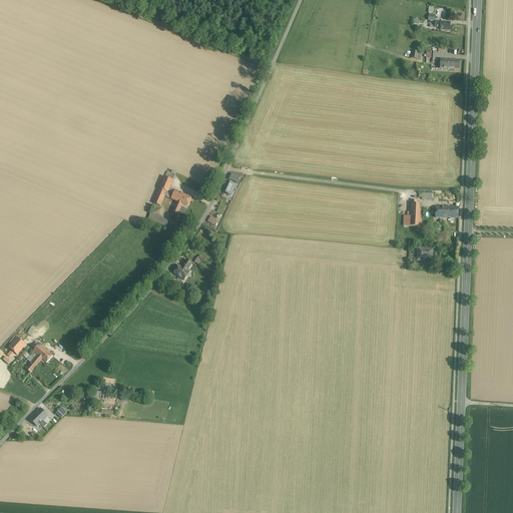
[(450,23),(430,21),(430,27),(440,28),(439,30),(449,31),(450,23)]
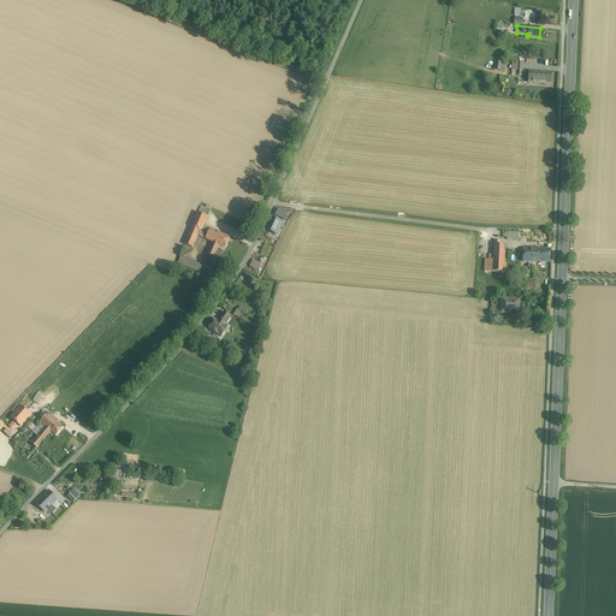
[(551,75),(533,73),(533,83),(551,84),(551,75)]
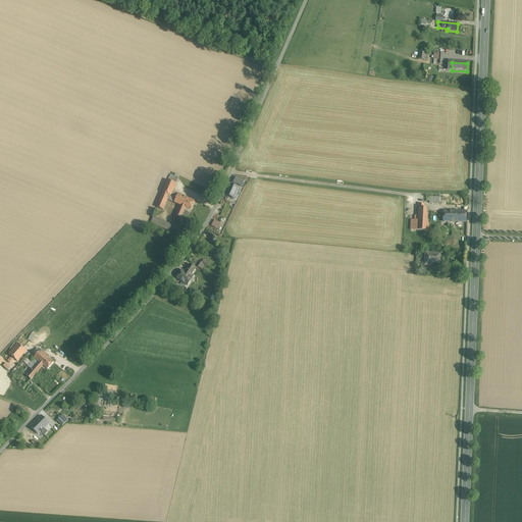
[(236,176),(232,184),(237,186),(241,188),(244,180),(236,176)]
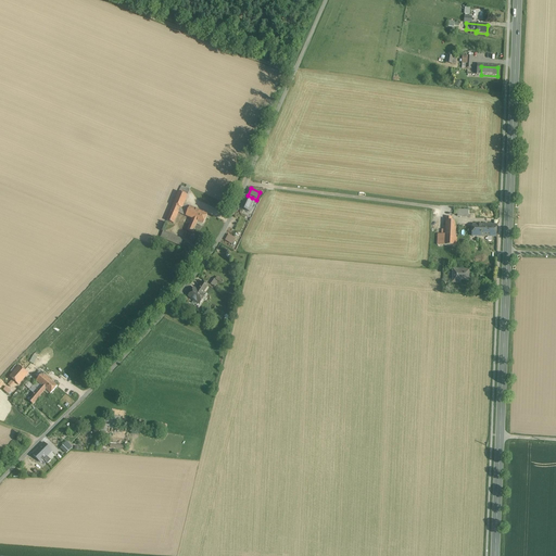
[(178,192),(173,205),(179,209),(181,209),(184,203),(187,197),(178,192)]
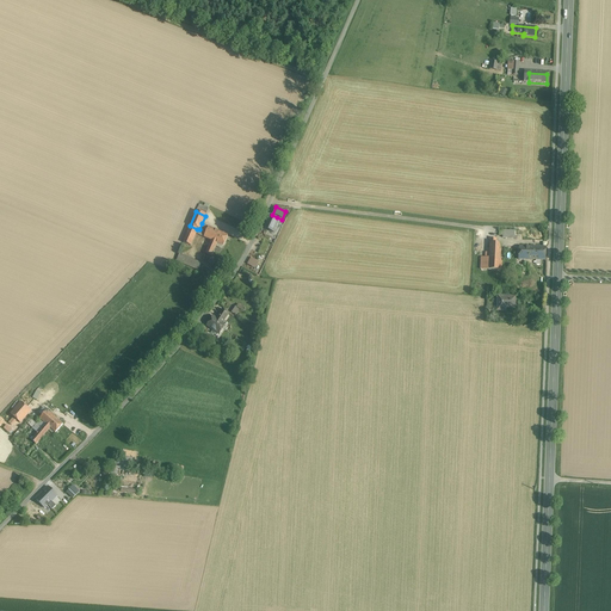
[(275,218),(276,218),(277,217),(272,215),(270,214),(264,228),(269,230),(275,218)]
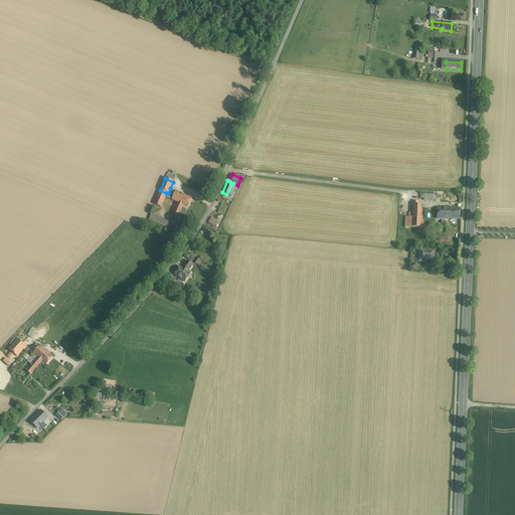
[(226,194),(225,194),(231,197),(236,186),(232,184),(231,184),(226,194)]
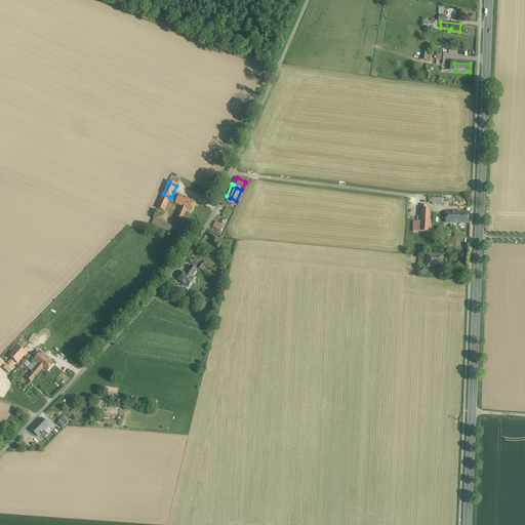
[(173,192),(171,197),(169,197),(168,201),(175,204),(179,195),(173,192)]
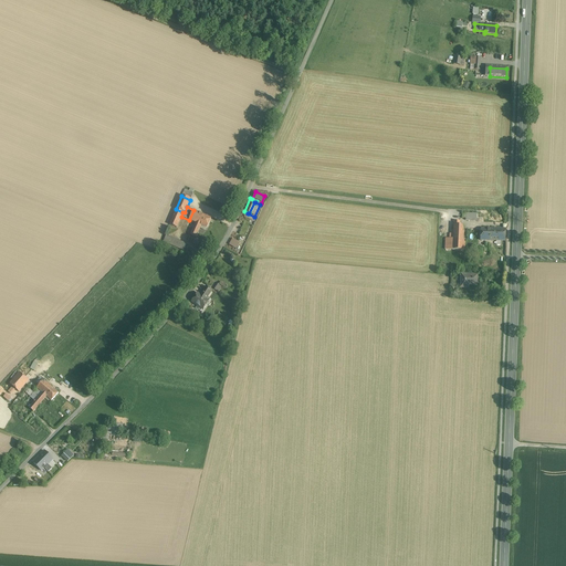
[(182,212),(176,209),(169,224),(177,228),(181,217),(182,212)]
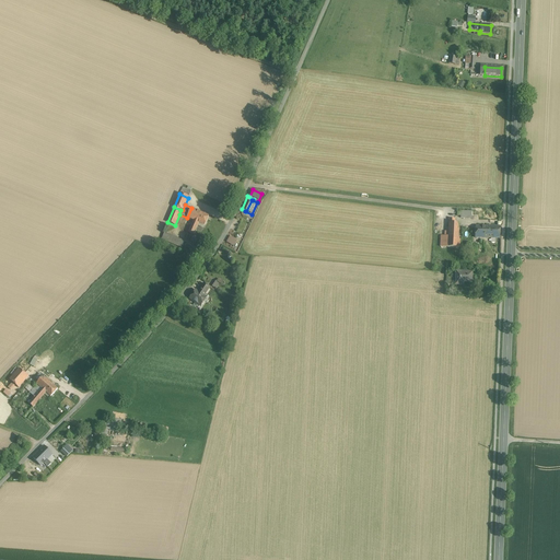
[(200,212),(191,208),(187,218),(195,221),(197,221),(200,212)]
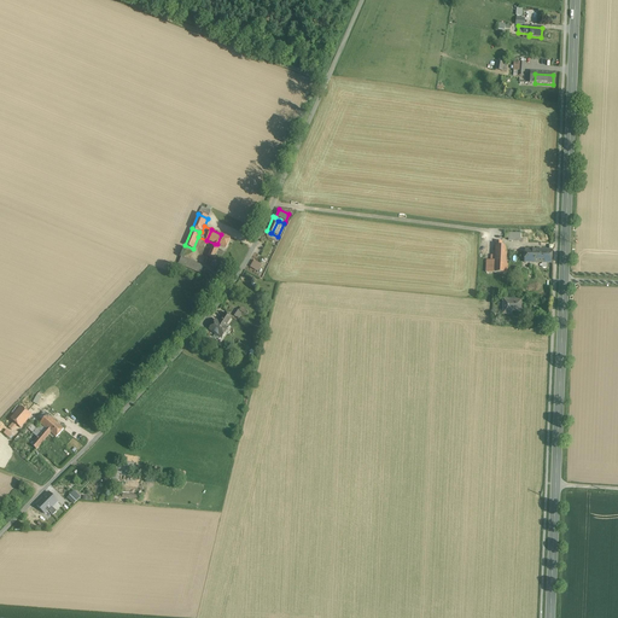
[(231,238),(221,234),(217,244),(221,246),(226,249),(231,238)]
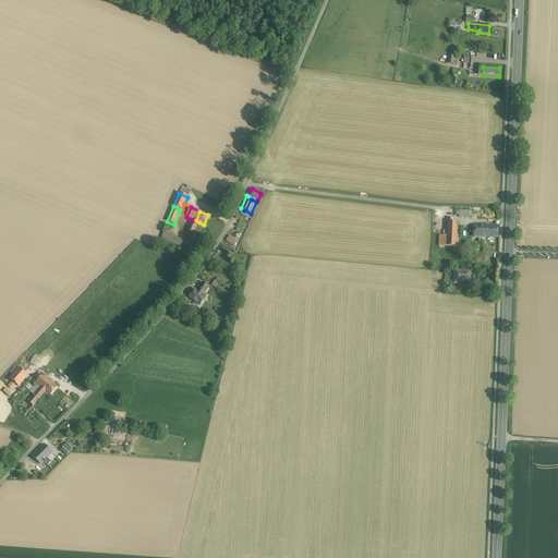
[(196,220),(194,220),(189,231),(194,233),(199,222),(196,220)]
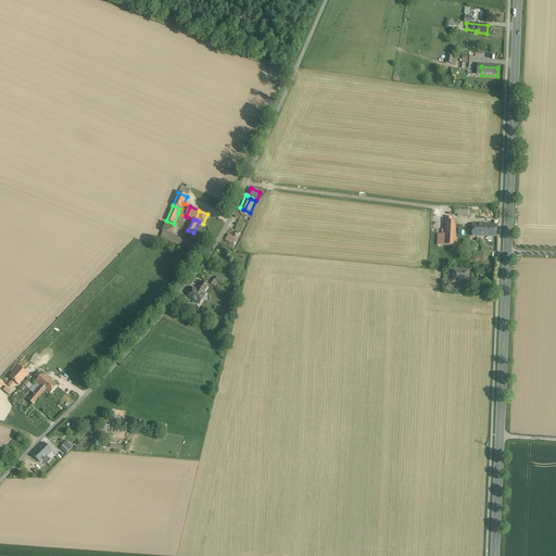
[(452,222),(445,222),(445,235),(438,235),(437,245),(456,247),(457,236),(455,235),(456,222),(452,222)]
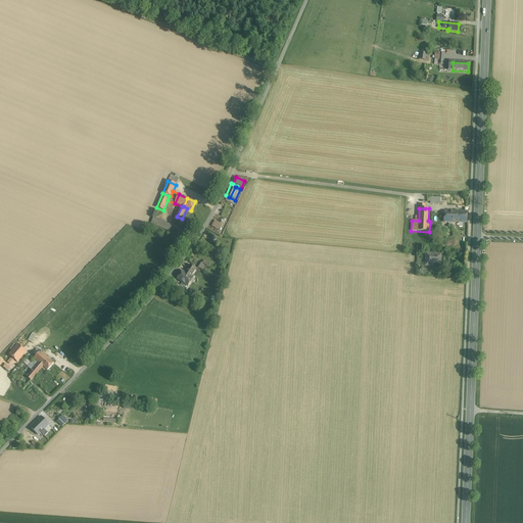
[(453,211),(444,210),(443,222),(453,223),(453,211)]
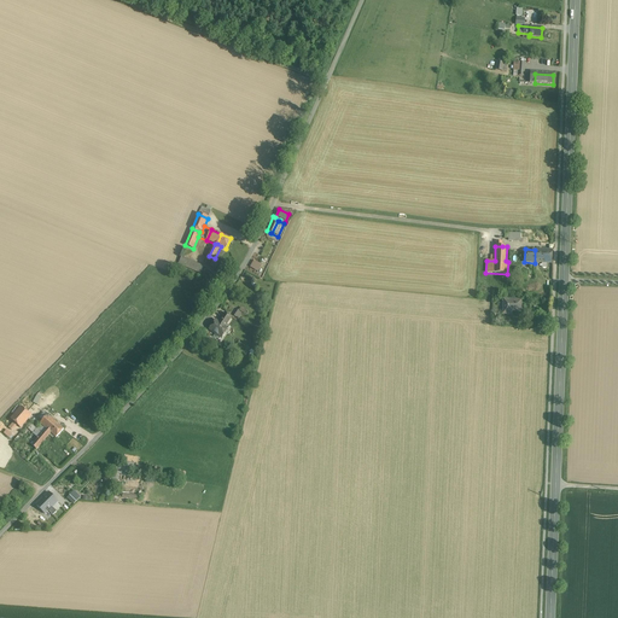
[(552,250),(535,250),(535,263),(552,263),(552,250)]
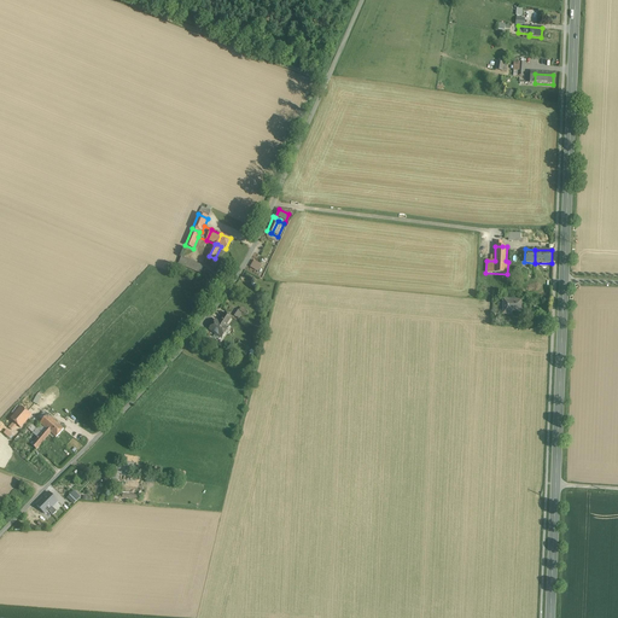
[(204,267),(181,257),(179,264),(200,273),(204,267)]
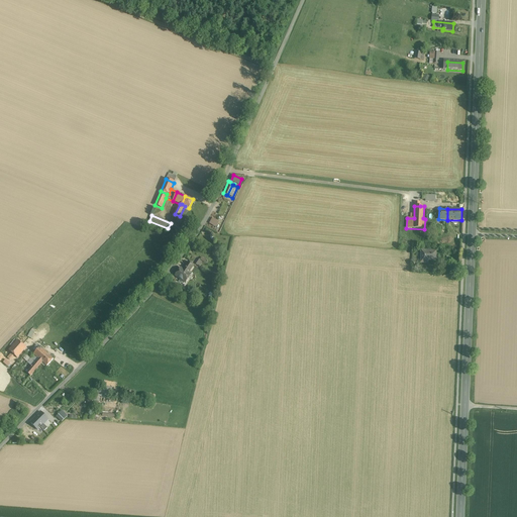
[(212,218),(209,223),(215,227),(218,222),(212,218)]
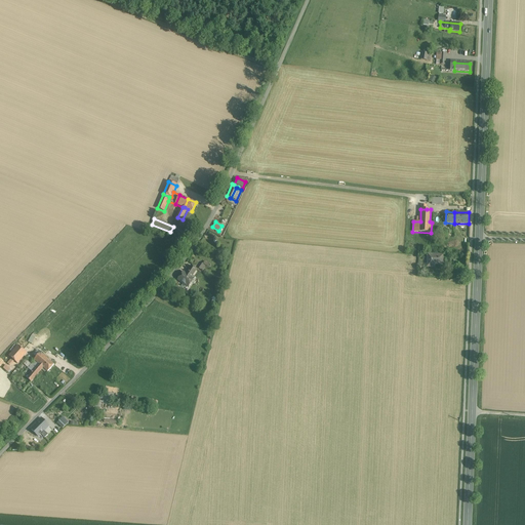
[(442,255),(427,255),(427,268),(432,268),(432,265),(442,265),(442,255)]
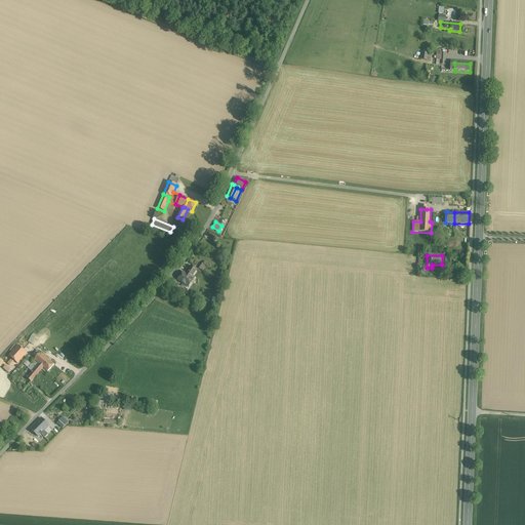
[(196,270),(191,266),(188,272),(193,275),(196,270)]
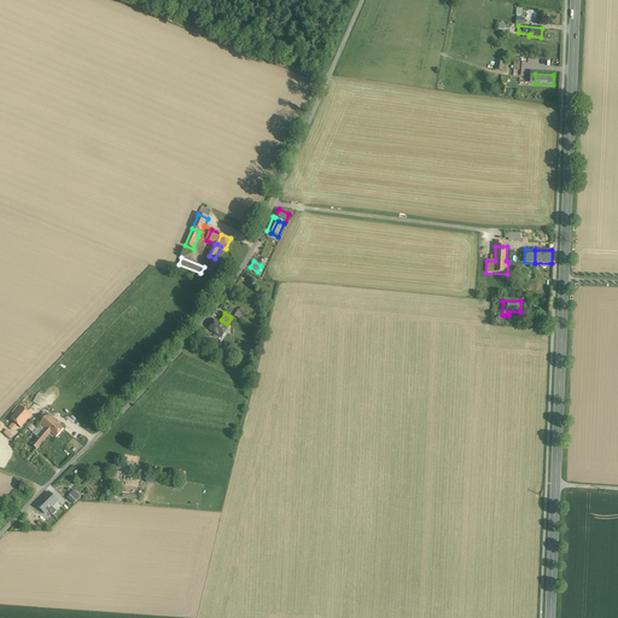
[(221,320),(219,322),(215,320),(209,330),(221,338),(228,328),(225,326),(227,324),(221,320)]
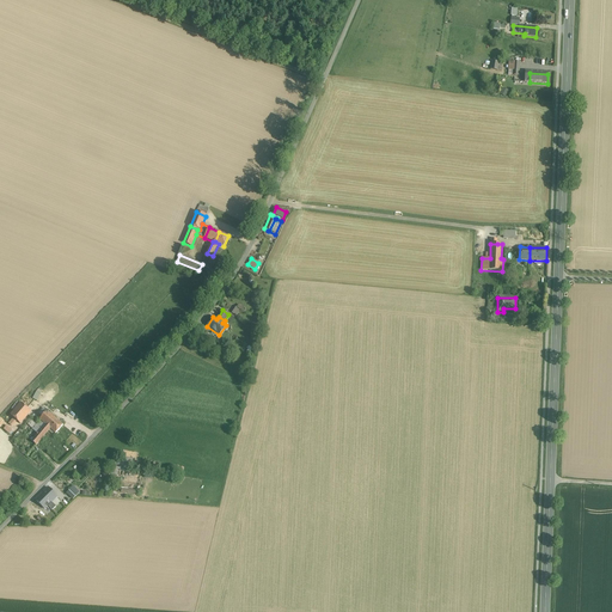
[(20,403),(10,415),(19,424),(31,411),(20,403)]
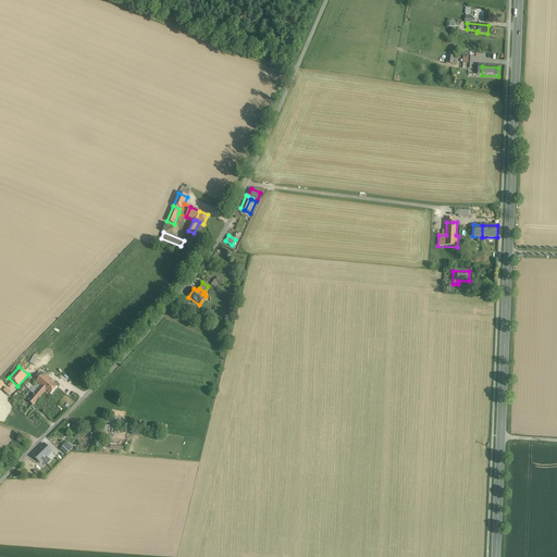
[(58,387),(42,374),(36,382),(37,383),(46,391),(51,395),(58,387)]
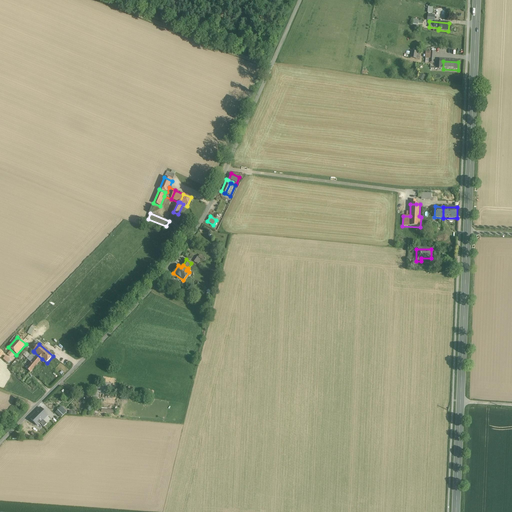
[(38,355),(34,352),(26,361),(30,365),(38,355)]
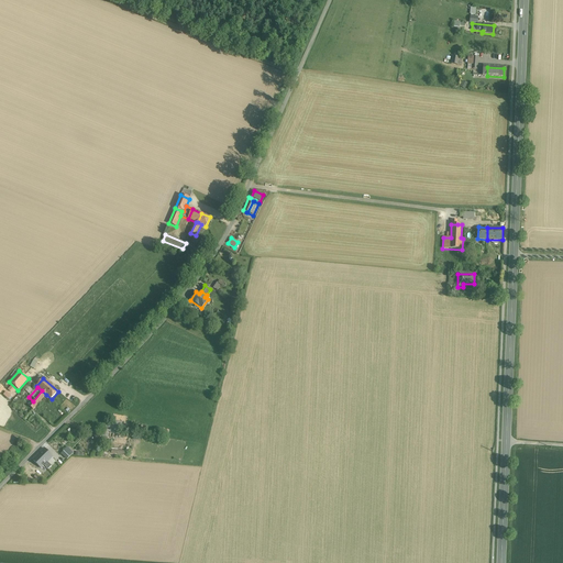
[(7,390),(3,395),(9,399),(12,396),(7,390)]
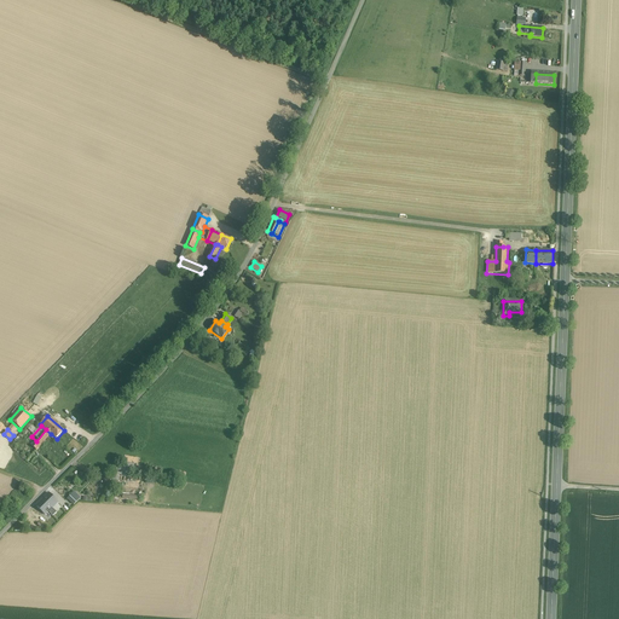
[(36,441),(32,445),(36,450),(51,434),(46,429),(36,441)]
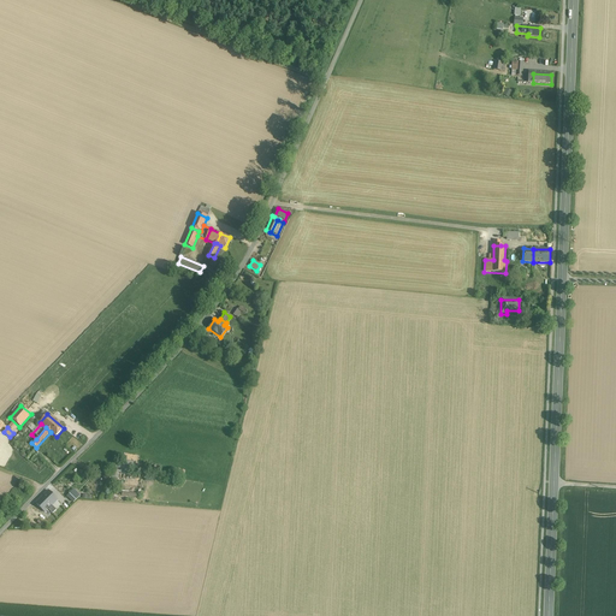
[(118,473),(130,475),(131,471),(135,472),(136,465),(119,462),(118,473)]
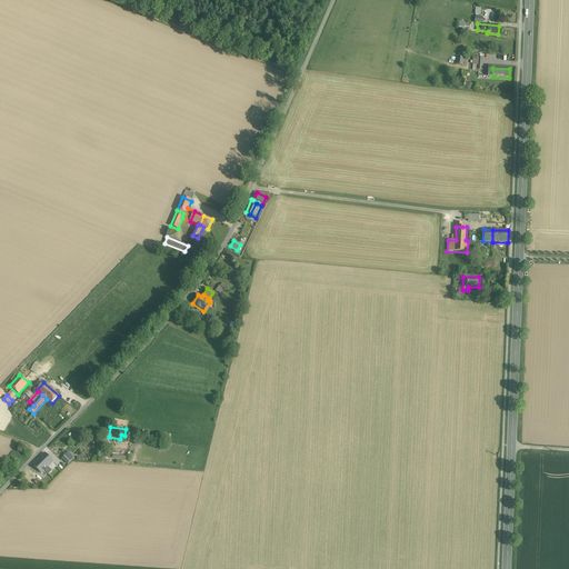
[(68,449),(63,443),(59,449),(63,453),(68,449)]
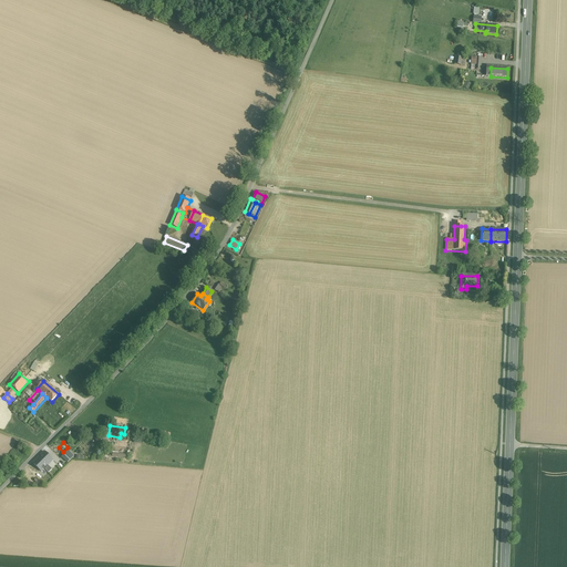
[(68,463),(74,455),(68,450),(62,456),(68,463)]
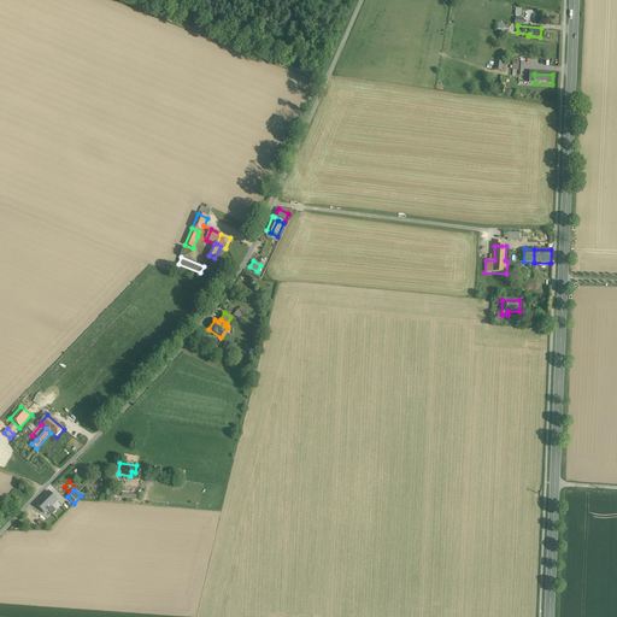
[(58,501),(48,492),(36,504),(45,513),(52,506),(58,501)]
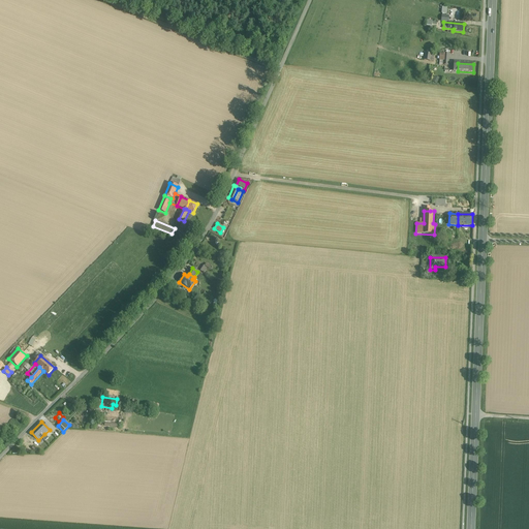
[(44,434),(38,440),(42,443),(49,438),(48,437),(44,434)]
